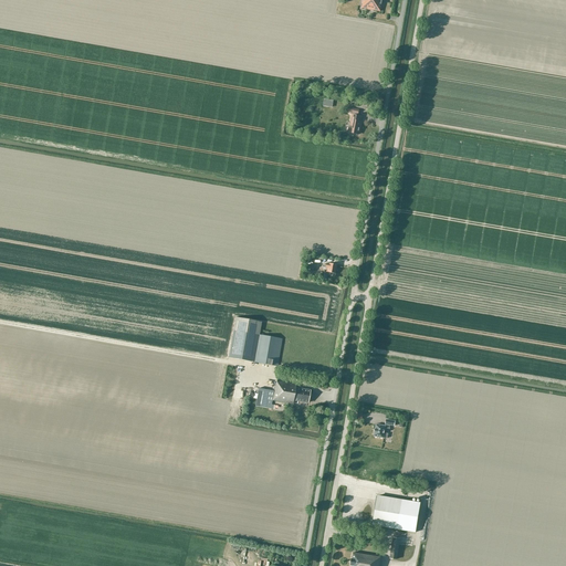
[(363,0),(363,3),(362,8),(380,11),(383,0),(363,0)]
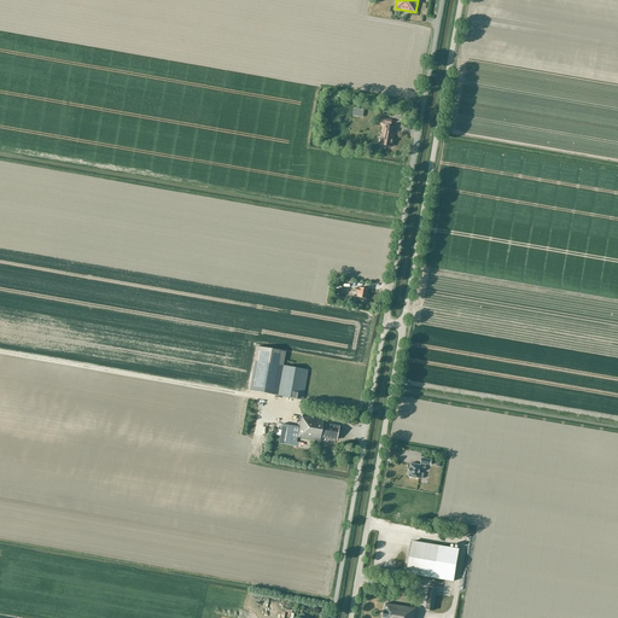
[(391,124),(391,122),(391,120),(382,118),(380,123),(386,123),(385,126),(384,126),(380,145),(392,147),(395,134),(394,134),(394,128),(390,127),(391,124)]
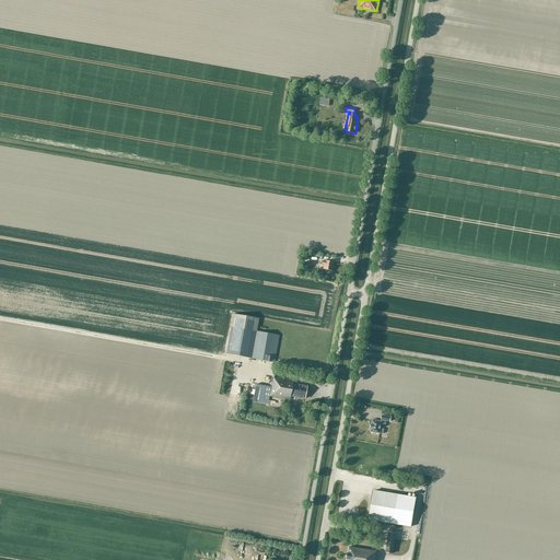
[(334,263),(330,261),(326,260),(326,261),(324,260),(323,263),(321,263),(321,265),(323,265),(323,266),(324,266),(323,269),(331,271),(334,263)]
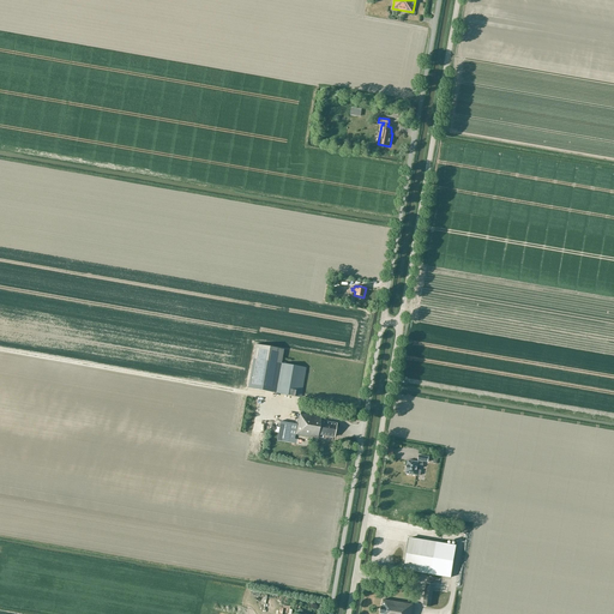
[(306,368),(281,363),(283,349),(256,344),(253,359),(248,389),(301,398),(306,368)]
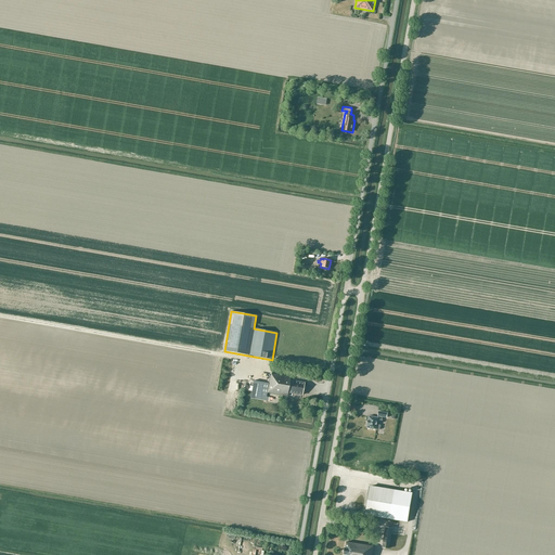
[(304,384),(289,381),(291,377),(271,374),(271,375),(270,379),(269,379),(267,394),(286,396),(287,394),(301,396),(304,384)]
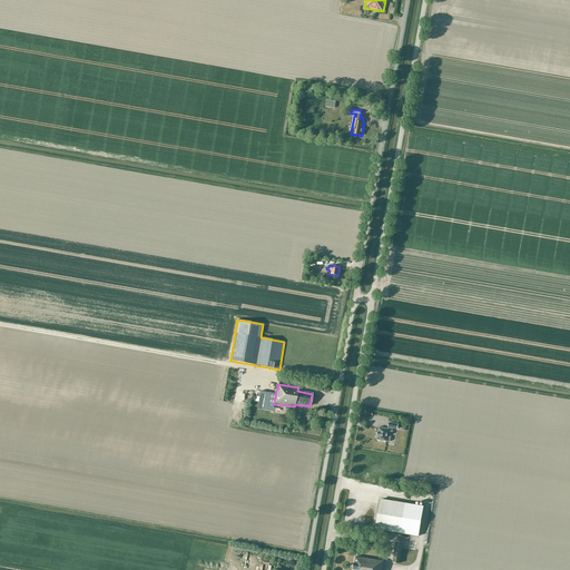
[(272,412),(273,403),(268,402),(271,393),(261,392),(257,410),(272,412)]
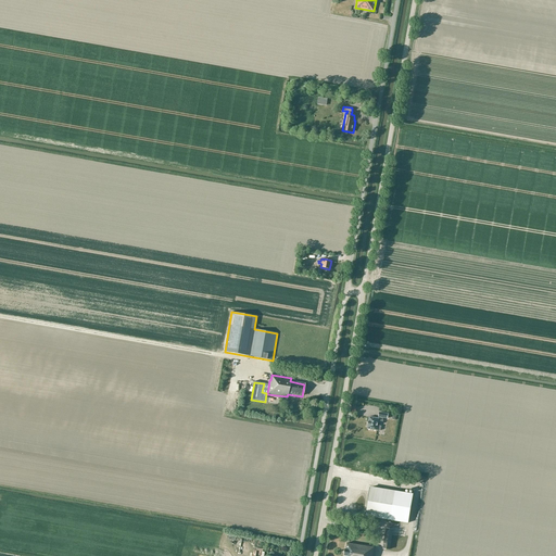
[(389,414),(381,413),(379,412),(379,417),(379,418),(369,417),(367,429),(380,431),(381,426),(378,426),(378,422),(382,422),(383,418),(388,418),(389,414)]
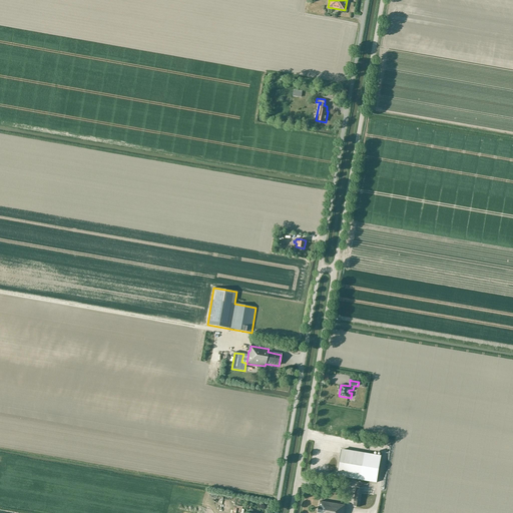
[(339,476),(377,483),(381,456),(343,449),(339,476)]
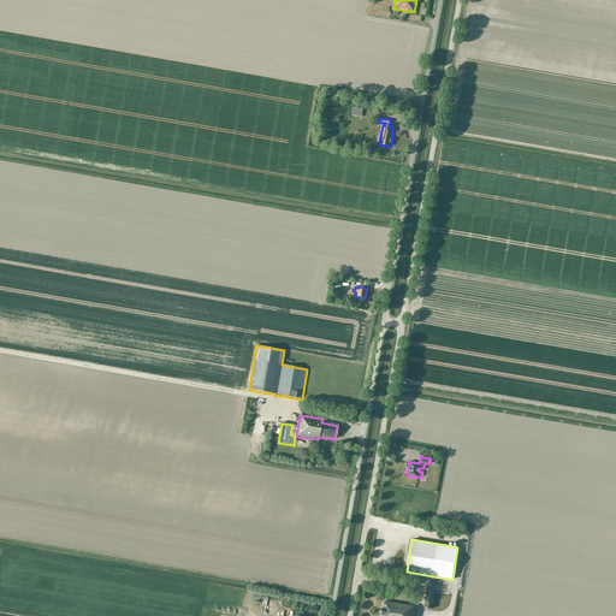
[(436,587),(432,586),(427,586),(424,608),(432,610),(434,593),(450,596),(450,590),(436,587)]
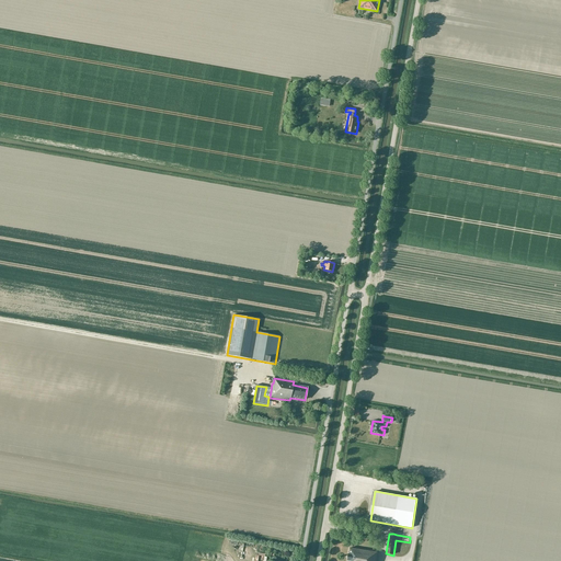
[(348,560),(347,560),(376,560),(378,552),(351,548),(351,549),(350,554),(348,554),(347,560),(348,560)]
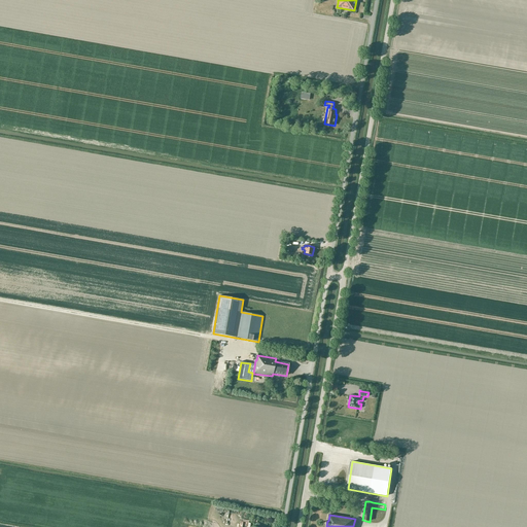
All buildings are outlined.
